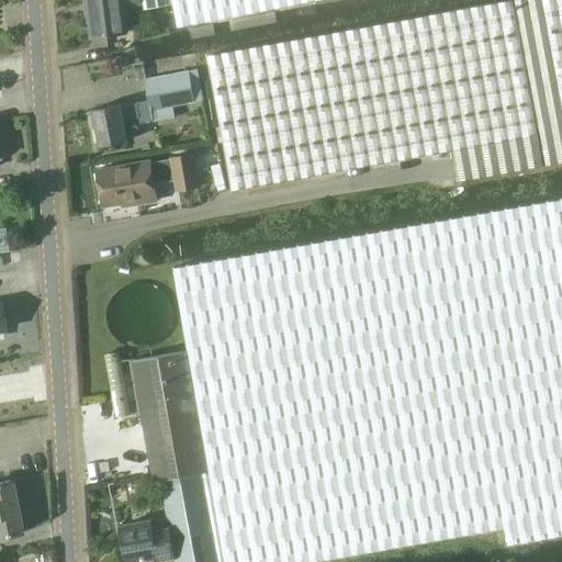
[(125,7),(144,4),(142,0),(89,0),(94,38),(128,34),(125,7)]
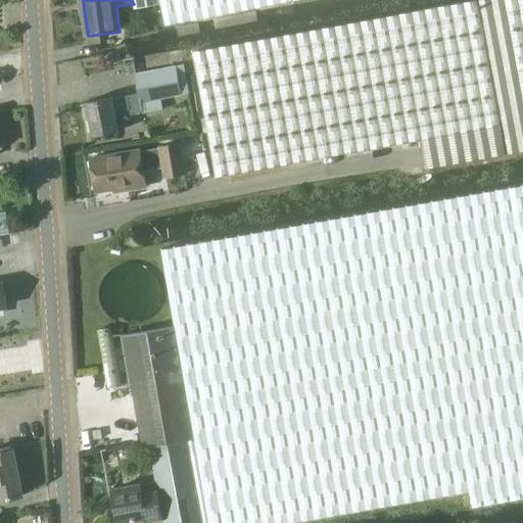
[(132,0),(134,4),(135,9),(160,5),(164,26),(191,20),(293,0),(132,0)]
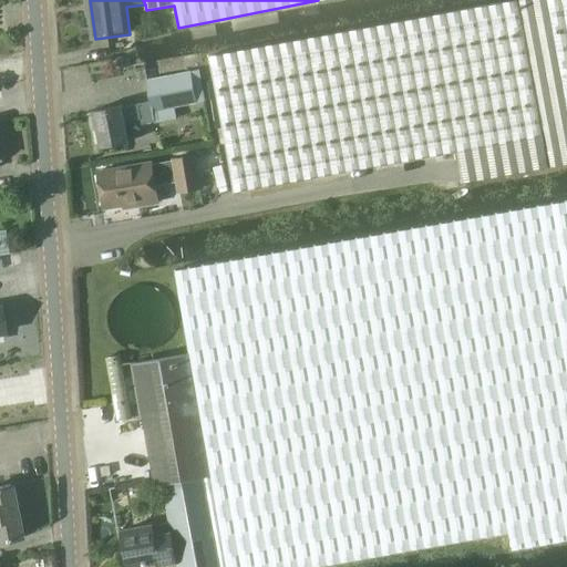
[(459,152),(463,182),(464,184),(548,167),(566,163),(566,0),(519,0),(209,57),(235,192),(459,152)]
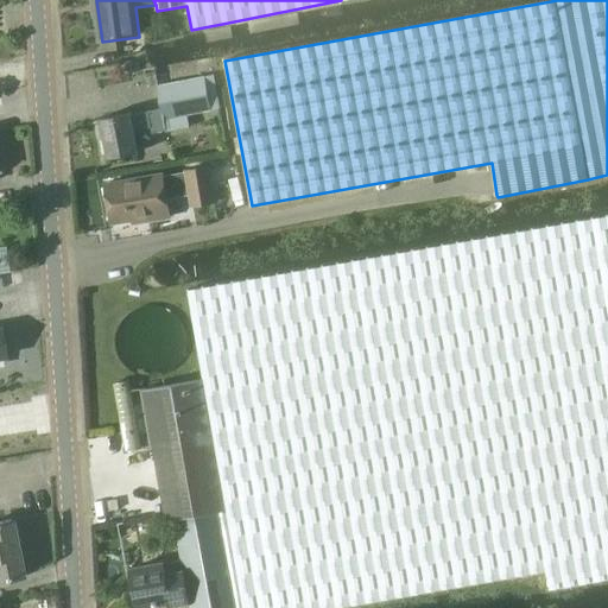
[(131,112),(101,118),(109,158),(139,152),(134,130),(151,127),(152,133),(165,130),(163,118),(221,107),(215,76),(206,77),(158,86),(162,107),(147,109),(131,113),(131,112)]
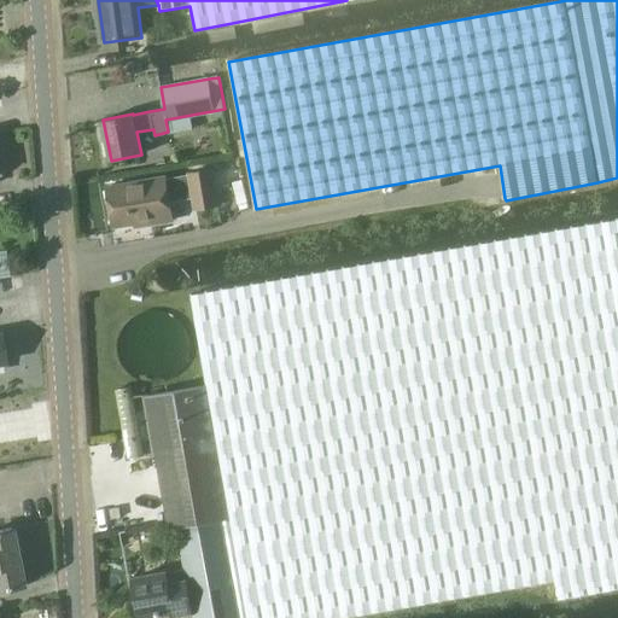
[(219,205),(219,204),(214,170),(187,175),(187,176),(168,179),(167,178),(106,188),(114,228),(149,222),(149,225),(174,221),(169,199),(192,196),(194,209),(219,205)]
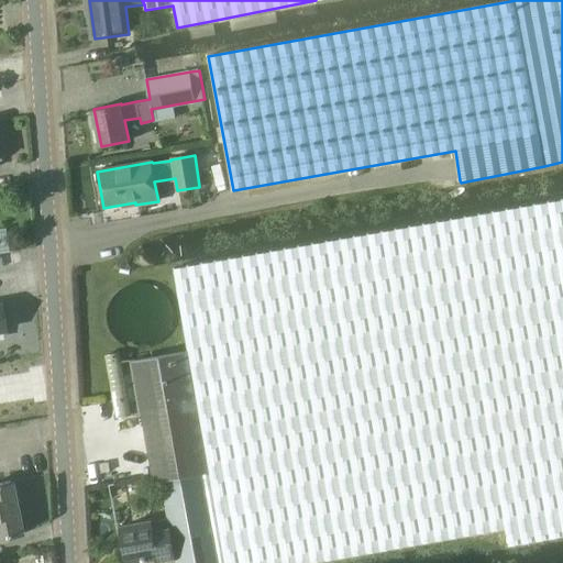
[(188,350),(132,360),(154,483),(162,482),(203,474),(219,562),(309,562),(506,529),(509,545),(562,536),(562,199),(175,268),(188,350)]
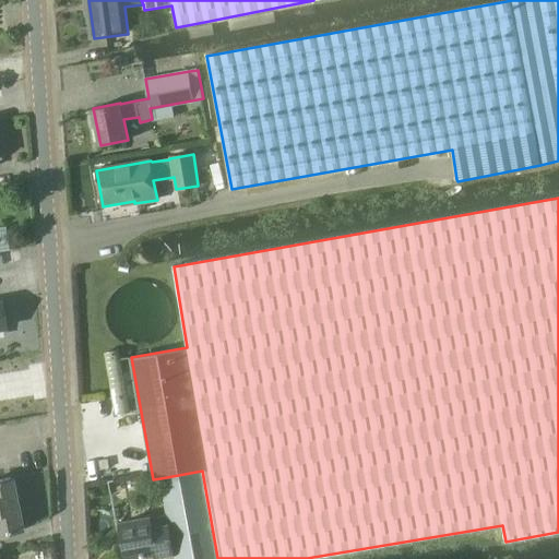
[(0,247),(10,245),(6,222),(0,223),(0,247)]
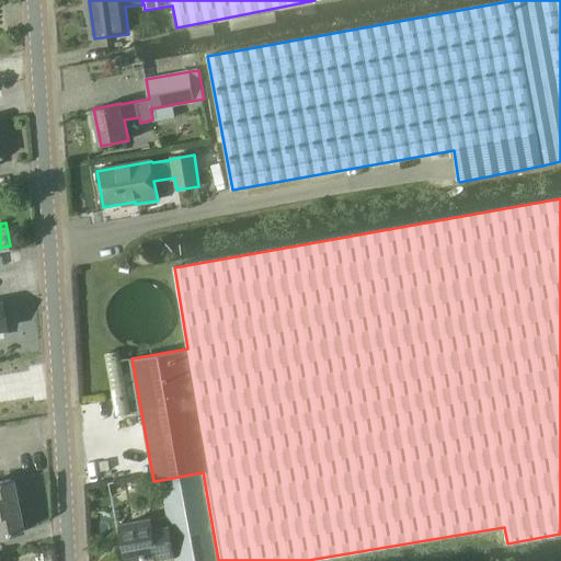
[(168,517),(123,526),(129,560),(156,556),(157,560),(158,560),(175,558),(175,560),(218,560),(203,472),(161,480),(168,517)]
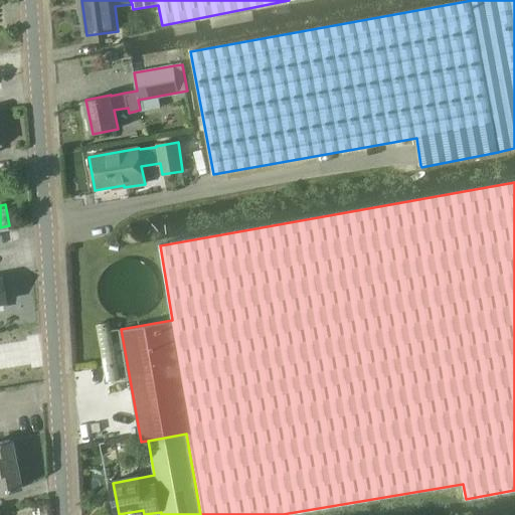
[(0,491),(19,488),(10,440),(0,442),(0,491)]
